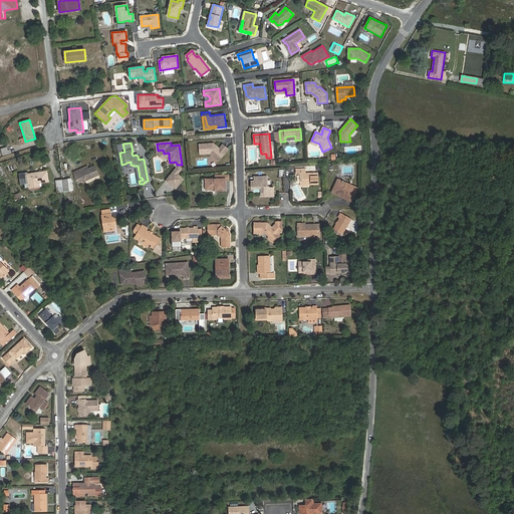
[(213,144),(199,145),(200,154),(210,153),(219,161),(228,149),(223,145),(219,149),(213,144)]
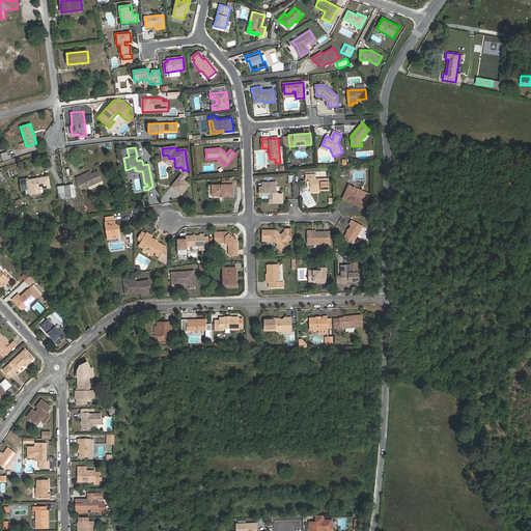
[(7,151),(1,154),(3,161),(9,159),(7,151)]
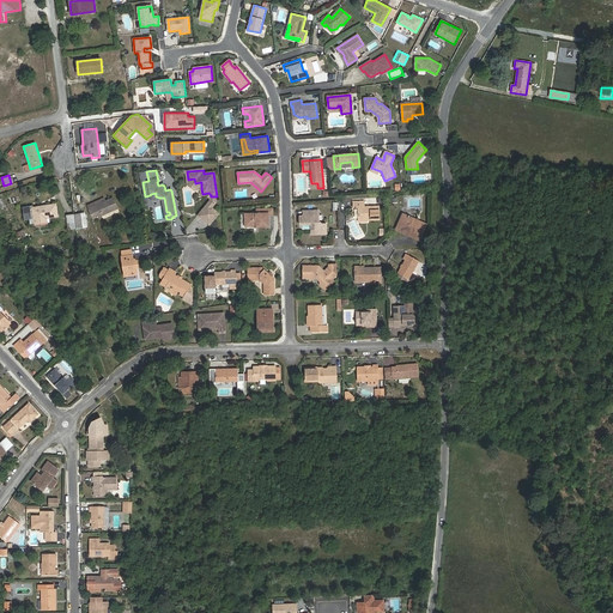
[(308,189),(317,188),(317,183),(311,183),(310,177),(307,177),(308,189)]
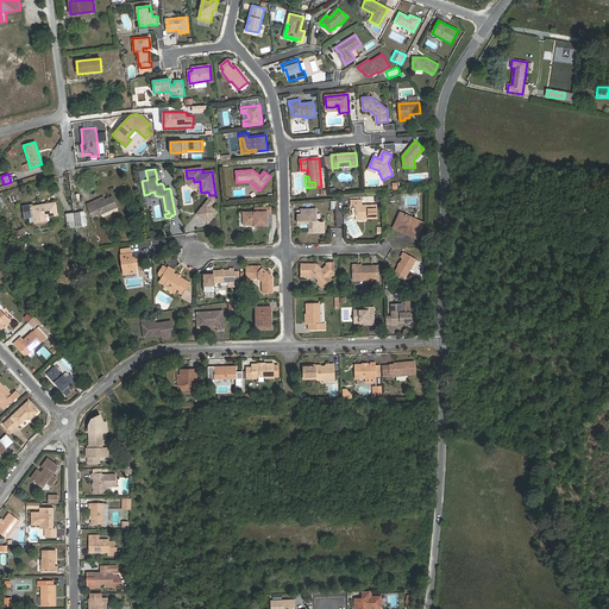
[(193,177),(187,179),(188,182),(194,188),(200,187),(200,181),(194,182),(193,177)]
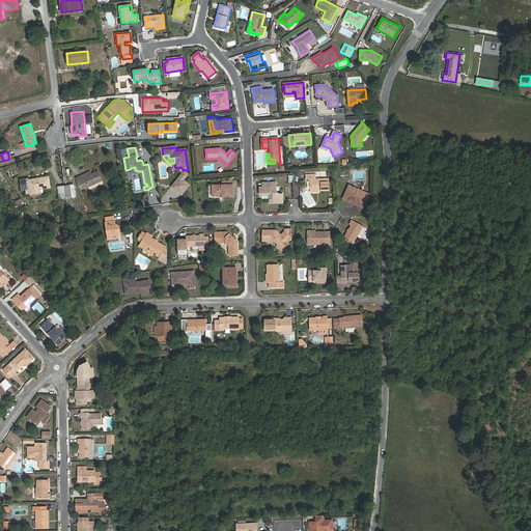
[(126,170),(128,177),(131,177),(132,174),(141,172),(143,187),(147,186),(146,184),(144,184),(142,171),(138,171),(135,170),(135,167),(131,168),(130,169),(126,170)]
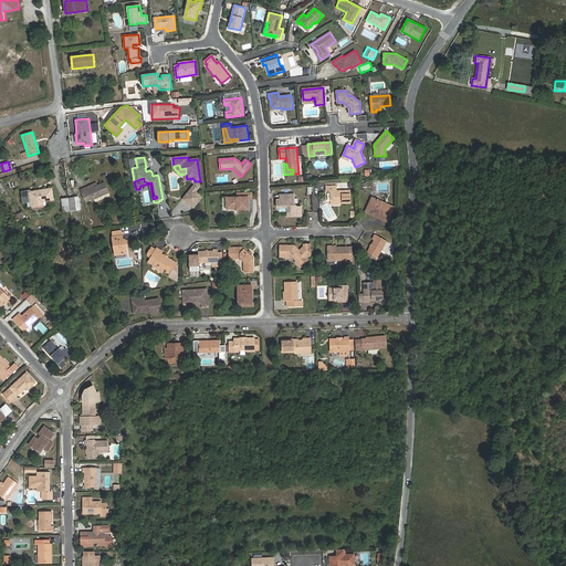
[(185,199),(186,200),(194,190),(194,191),(197,188),(198,189),(199,187),(198,186),(198,181),(195,181),(196,185),(185,199)]
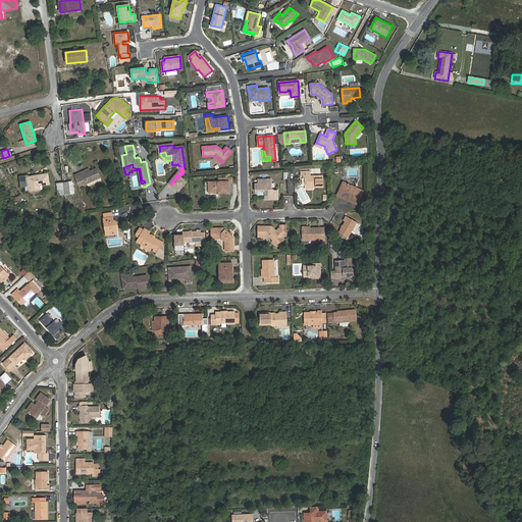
[(80,187),(100,177),(96,168),(90,171),(89,168),(73,175),(74,178),(80,187)]
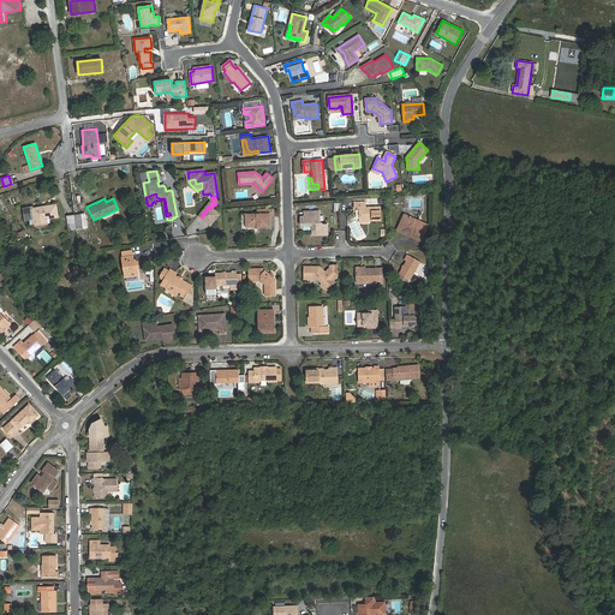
[(365,202),(354,203),(354,208),(359,208),(359,221),(381,220),(380,207),(366,208),(365,202)]
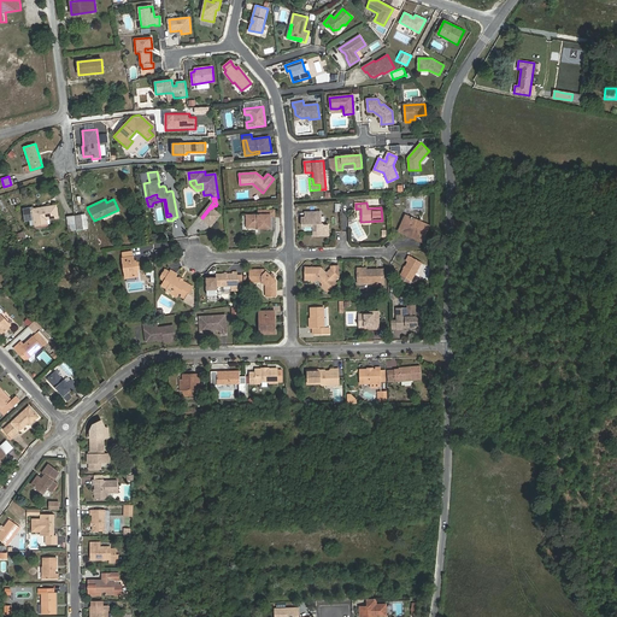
[(60,218),(58,205),(34,209),(34,207),(24,209),(25,222),(30,221),(31,228),(51,225),(51,219),(60,218)]
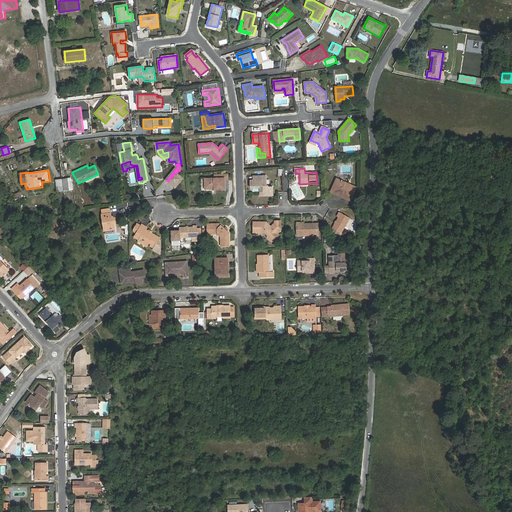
[(175,172),(168,181),(175,186),(182,178),(175,173),(175,172)]
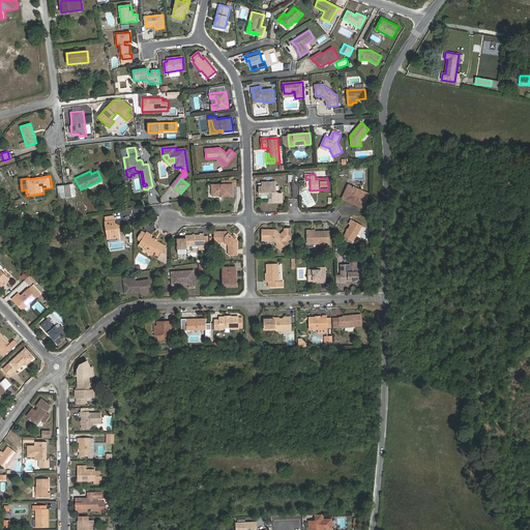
[(282,194),(278,194),(275,190),(275,182),(262,182),(262,186),(260,186),(260,195),(269,194),(269,198),(269,203),(283,202),(282,194)]
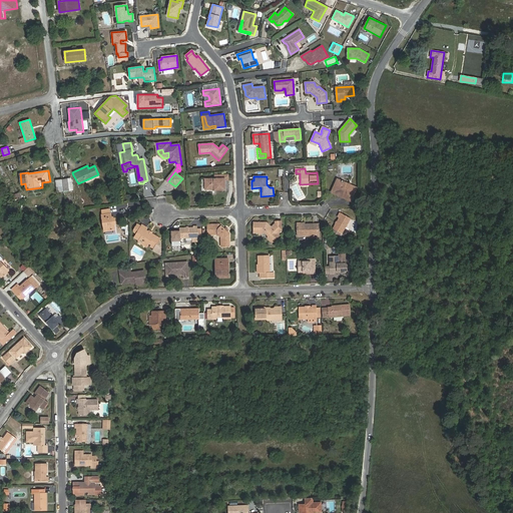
[(72,189),(71,178),(62,179),(64,190),(72,189)]
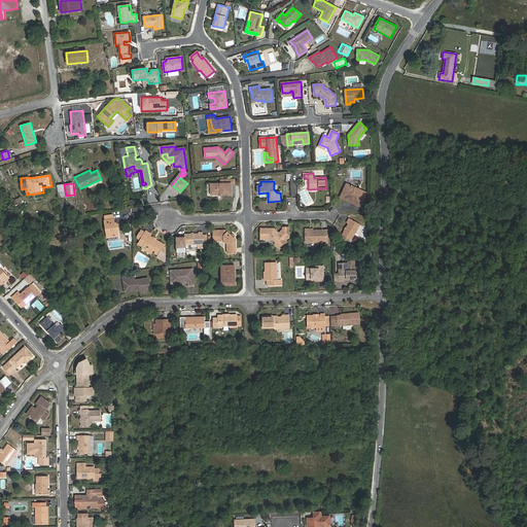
[(221,183),(210,183),(211,195),(220,195),(220,196),(232,195),(231,185),(231,183),(221,183)]
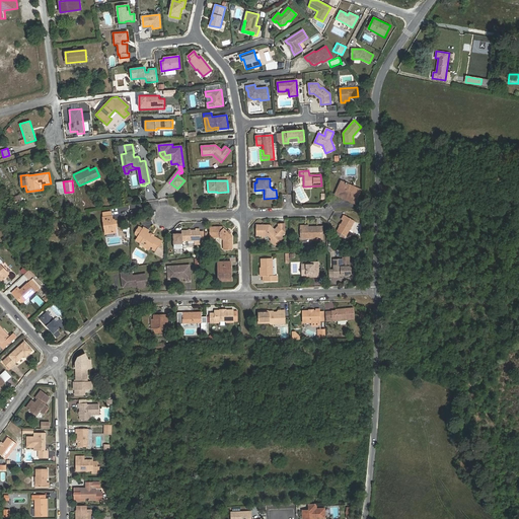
[(65,193),(63,181),(57,182),(58,194),(65,193)]
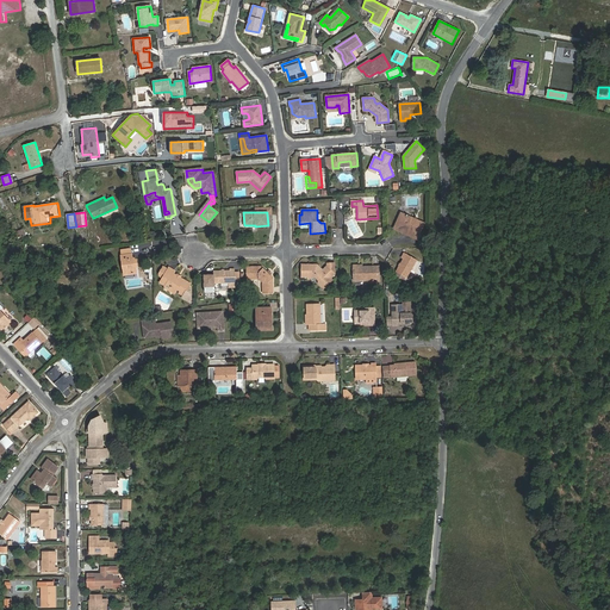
[(404,218),(399,217),(396,228),(408,232),(408,235),(417,240),(423,223),(405,216),(404,218)]
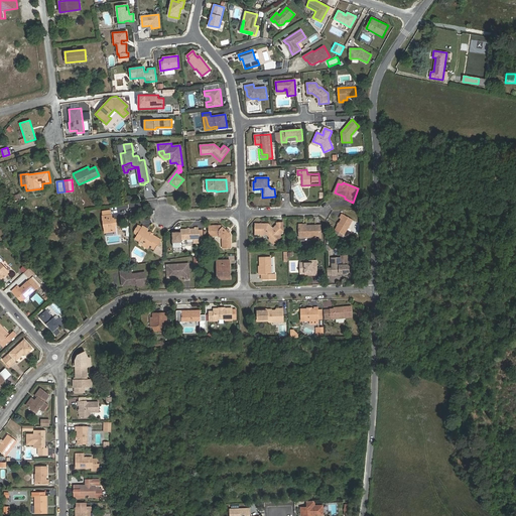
[(344,235),(353,220),(342,214),(340,218),(341,219),(336,230),(335,233),(341,237),(343,237),(344,235)]
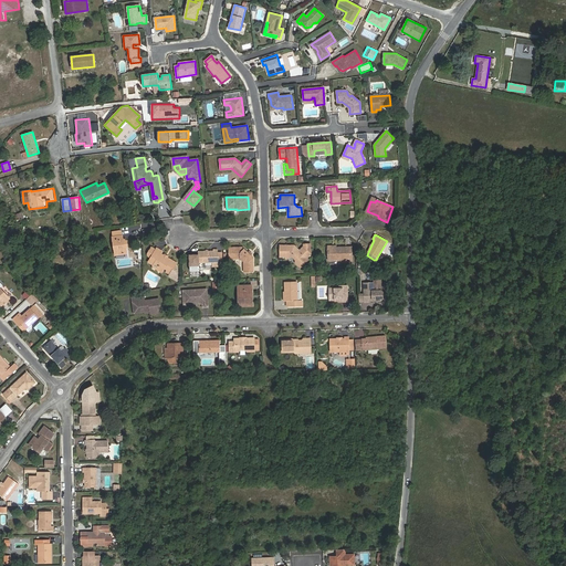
[(123,240),(123,236),(113,237),(115,255),(127,253),(125,239),(123,240)]
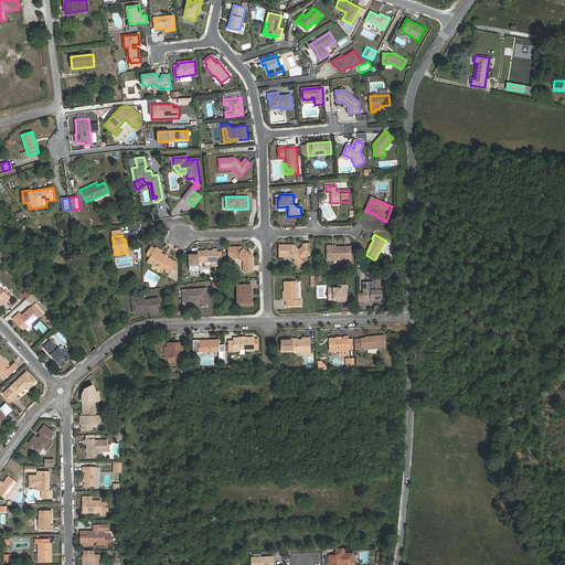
[(295,259),(295,263),(300,262),(302,264),(308,259),(307,257),(310,254),(302,246),(299,249),(297,251),(297,248),(294,245),(279,245),(279,256),(285,256),(286,258),(288,256),(291,256),(295,259)]
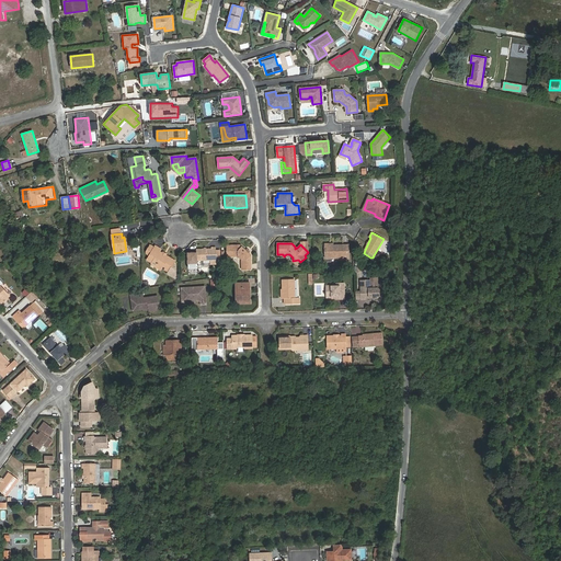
[(348,259),(348,244),(324,245),(325,258),(343,258),(343,259),(348,259)]
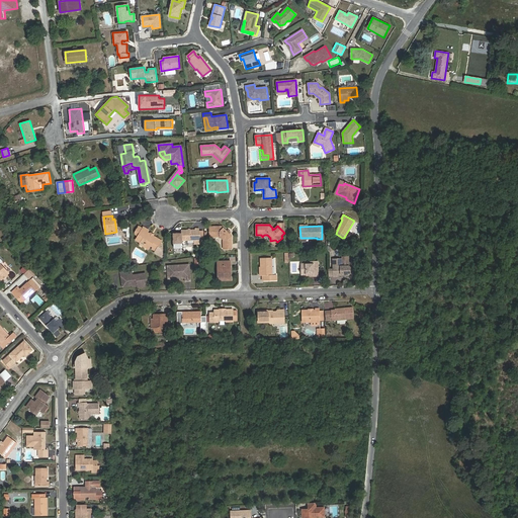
[(137,238),(142,240),(142,239),(146,241),(146,247),(149,249),(151,246),(153,247),(152,249),(156,251),(162,241),(154,236),(154,235),(151,233),(150,234),(148,232),(149,230),(144,227),(143,228),(139,236),(137,238)]
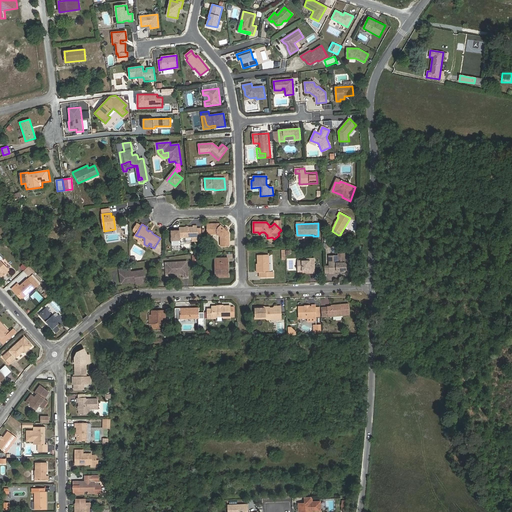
[(207,234),(217,234),(220,236),(221,246),(229,246),(229,233),(219,224),(207,224),(207,234)]
